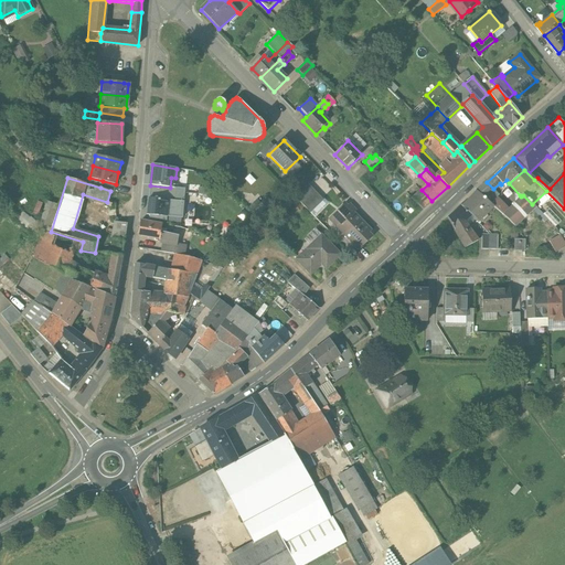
[(116,184),(103,181),(100,188),(110,191),(114,192),(116,184)]
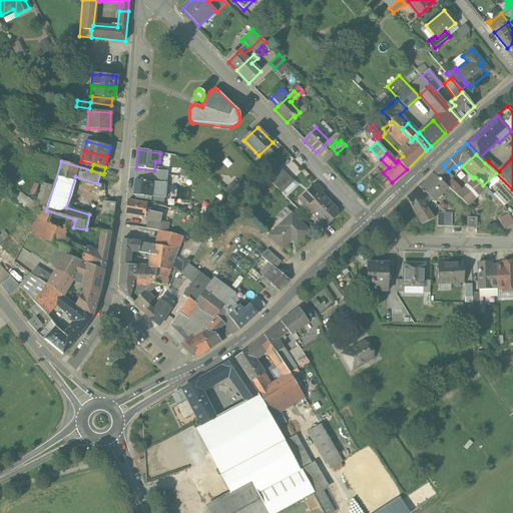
[(442,165),(433,174),(438,179),(439,179),(445,186),(450,181),(452,178),(447,172),(448,171),(442,165)]
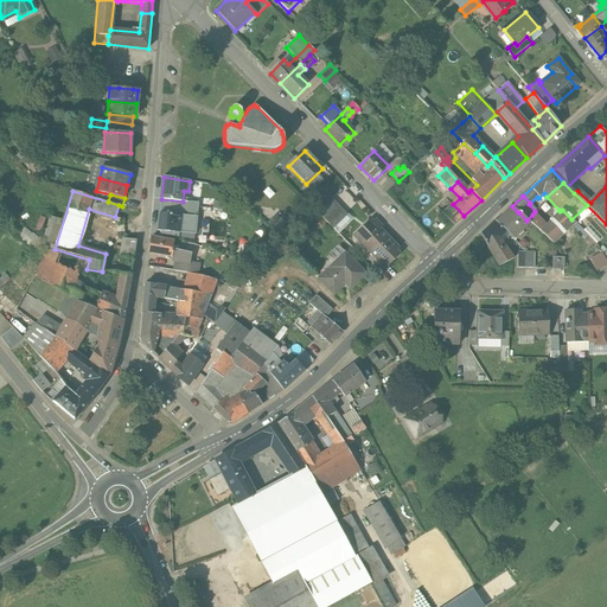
[(183,202),(161,199),(160,208),(160,213),(181,216),(195,217),(196,203),(183,202)]
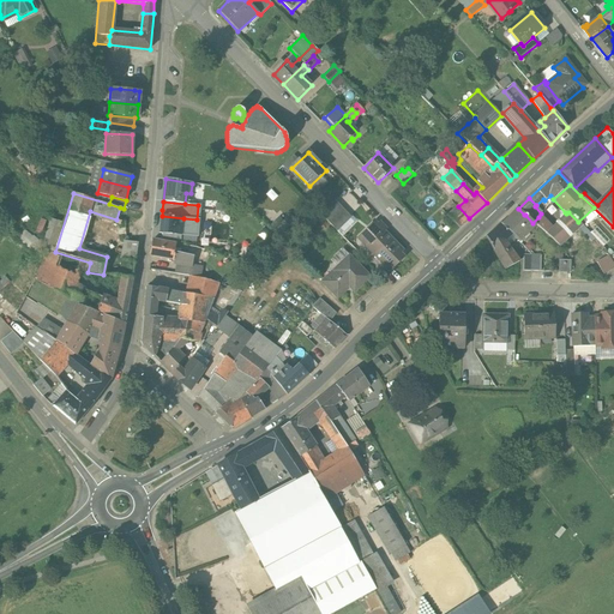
[(335,202),(320,215),(336,230),(349,217),(335,202)]
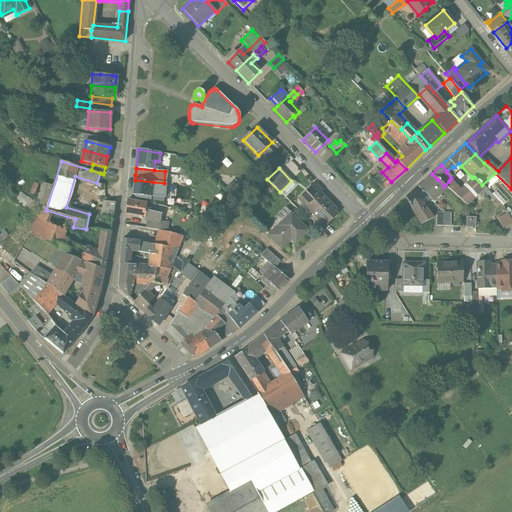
[(391,182),(382,172),(373,180),(383,190),(391,182)]
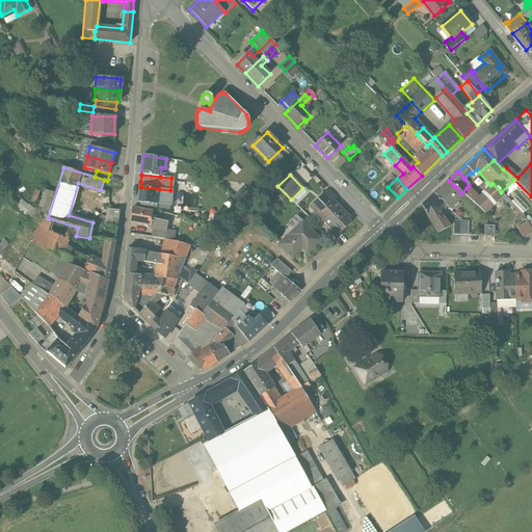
[(454,186),(449,181),(435,195),(444,203),(450,210),(463,195),(461,193),(455,186),(454,186)]
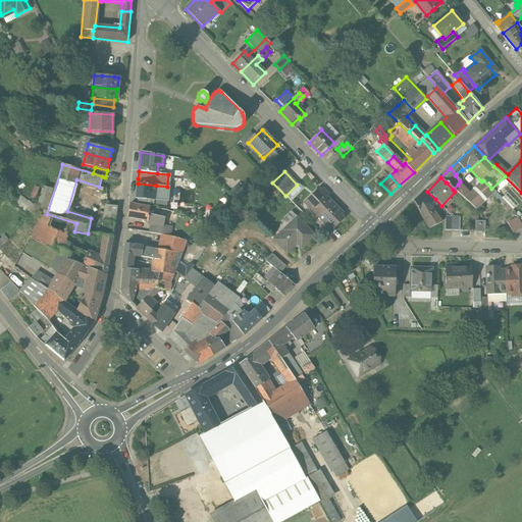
[(483,180),(481,181),(480,180),(478,184),(480,186),(473,192),(483,203),(494,192),(491,189),(483,180)]
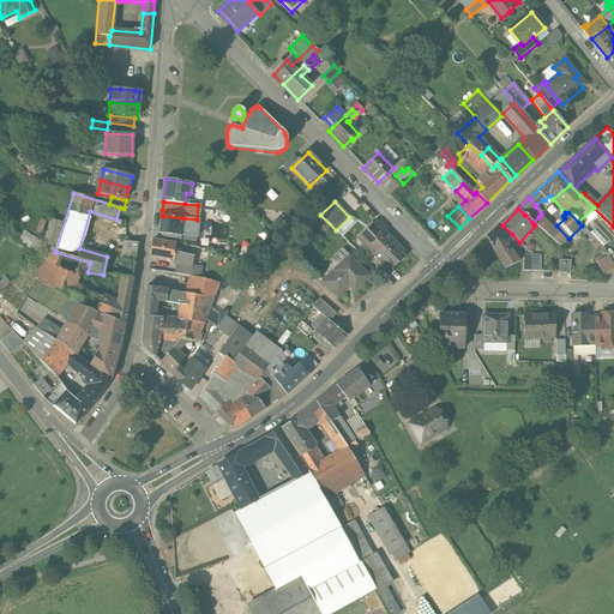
[(184,218),(162,216),(160,234),(163,234),(163,239),(181,240),(182,235),(184,218)]
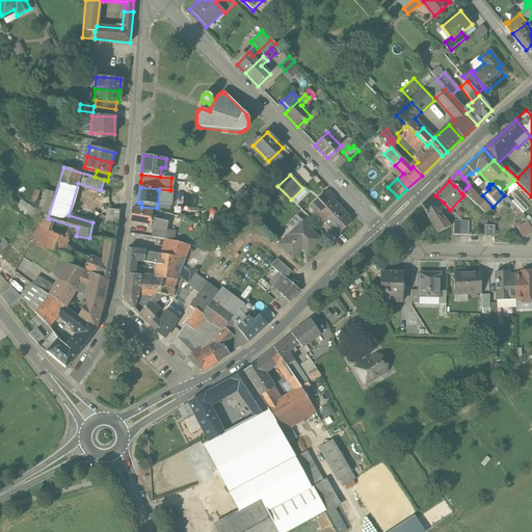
[(478,200),(467,188),(461,193),(463,195),(473,205),(478,200)]
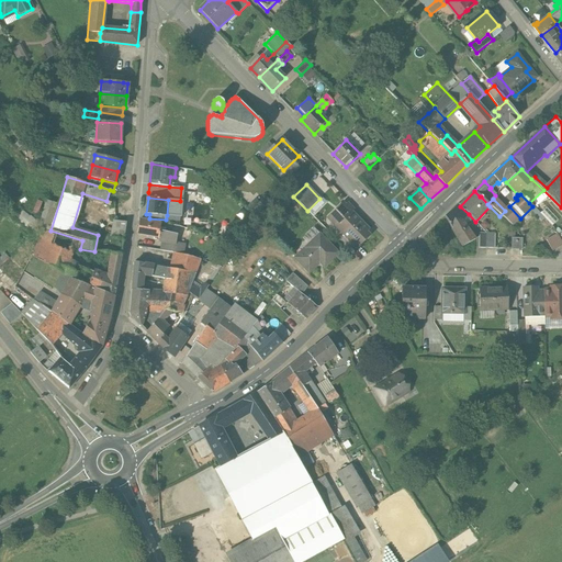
[(45,200),(38,218),(49,222),(55,203),(45,200)]
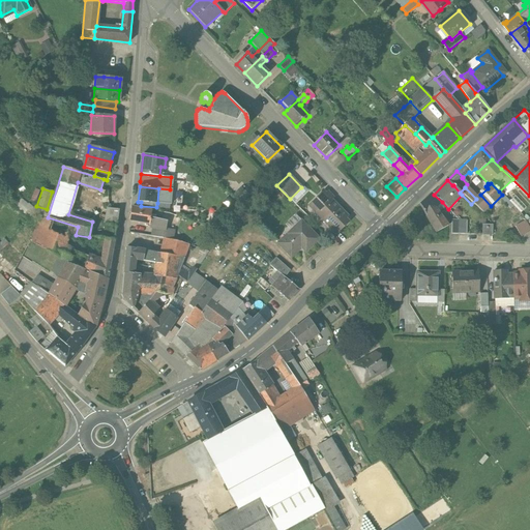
[(170,189),(158,188),(157,203),(171,205),(173,189),(170,189)]
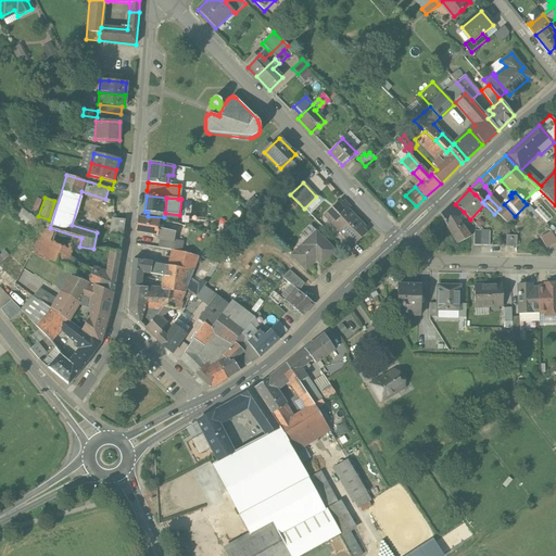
[(353,215),(341,202),(326,217),(353,244),(365,232),(361,229),(364,226),(353,215)]
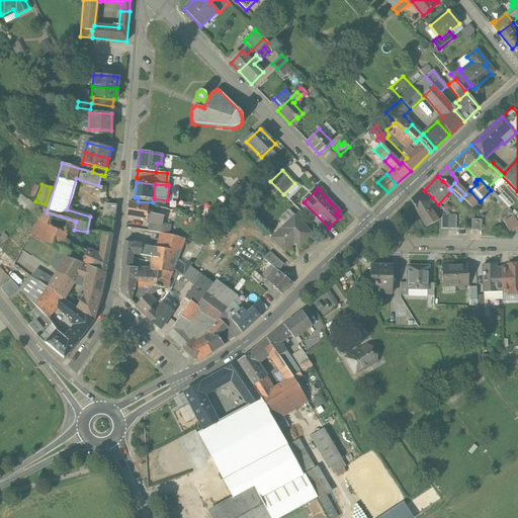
[(424,190),(422,188),(410,200),(426,228),(438,221),(426,203),(432,197),(424,190)]
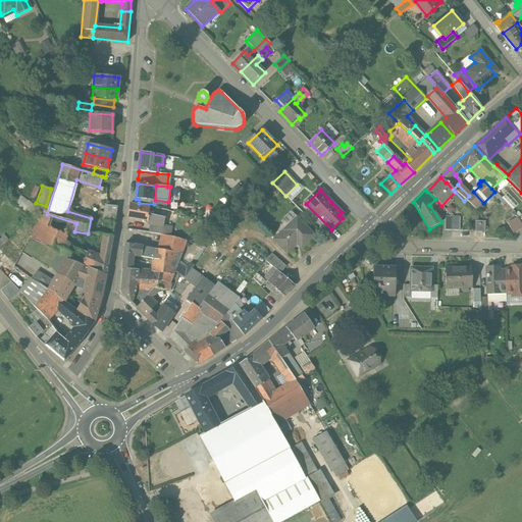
[(483,203),(473,192),(469,196),(464,201),(475,211),(483,203)]
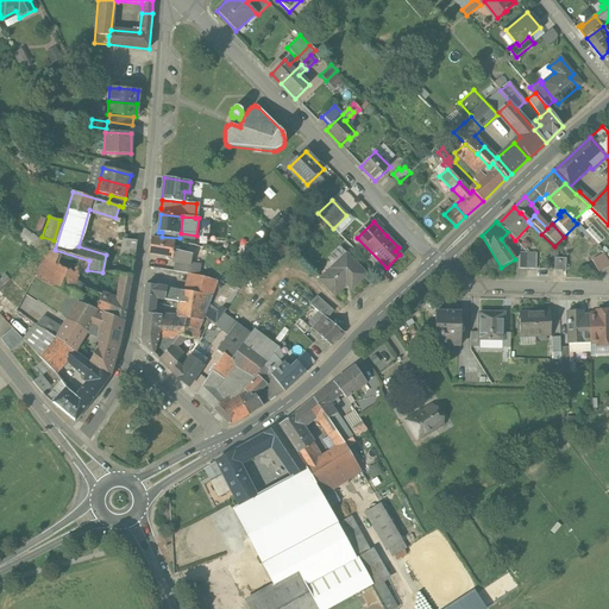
[(203,239),(187,238),(186,245),(202,250),(203,239)]
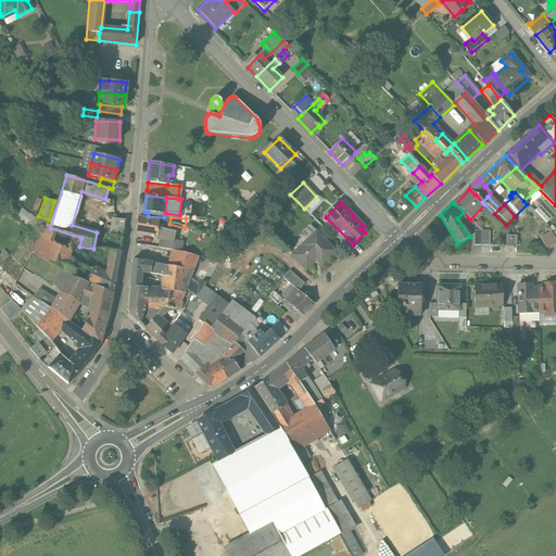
[(160,222),(139,218),(137,232),(158,236),(159,229),(160,222)]
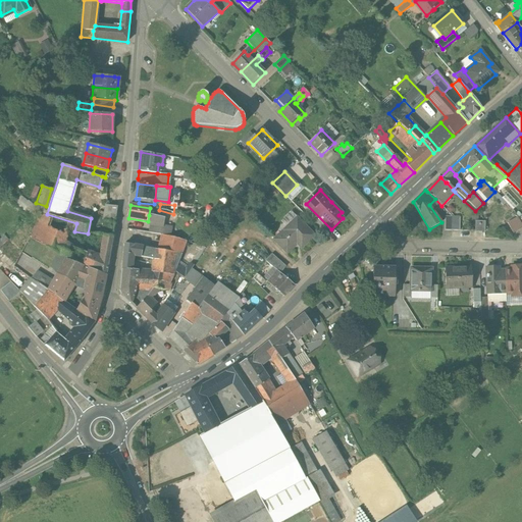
[(117,207),(109,206),(106,221),(115,222),(117,207)]
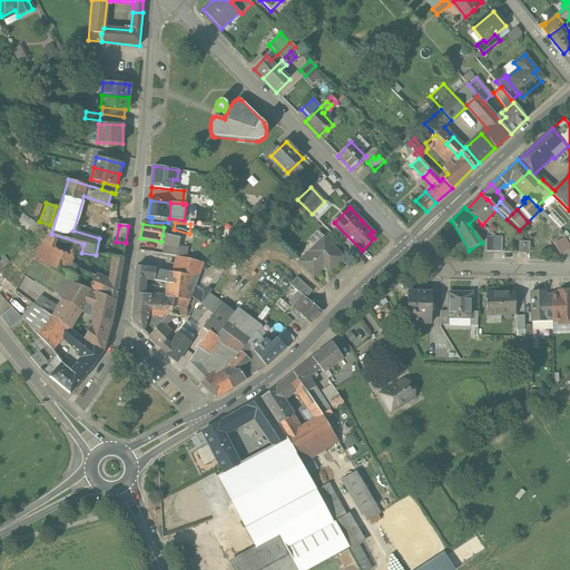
[(96,276),(69,265),(74,251),(81,253),(84,244),(51,234),(43,233),(37,242),(39,245),(32,259),(59,275),(71,281),(91,288),(96,276)]
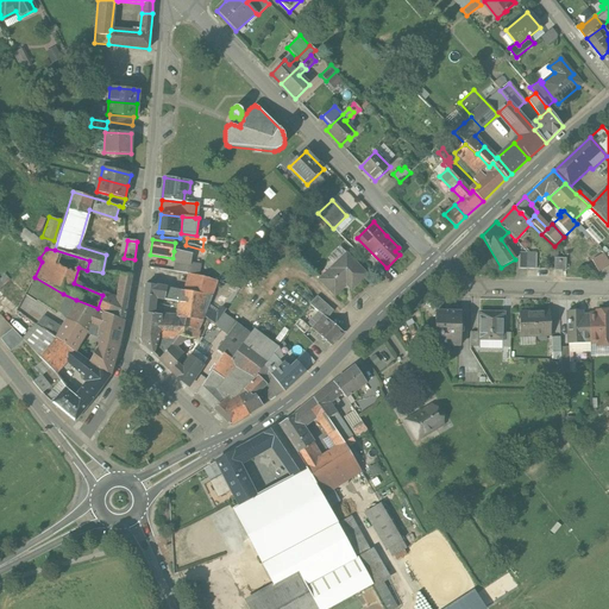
[(190,253),(174,251),(173,258),(177,258),(175,271),(189,274),(201,277),(202,270),(189,267),(190,253)]
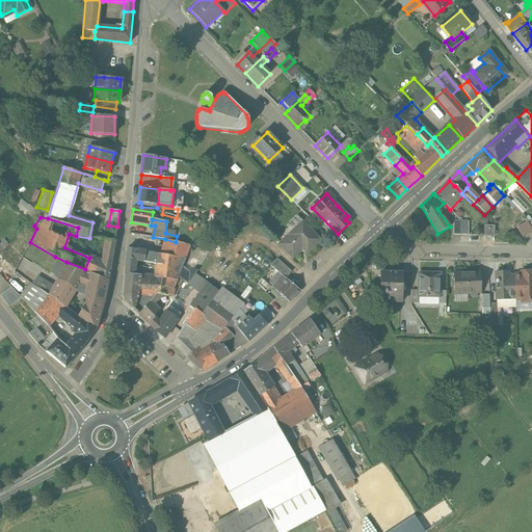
[(320,240),(303,221),(280,244),(293,259),(303,248),(307,253),(320,240)]
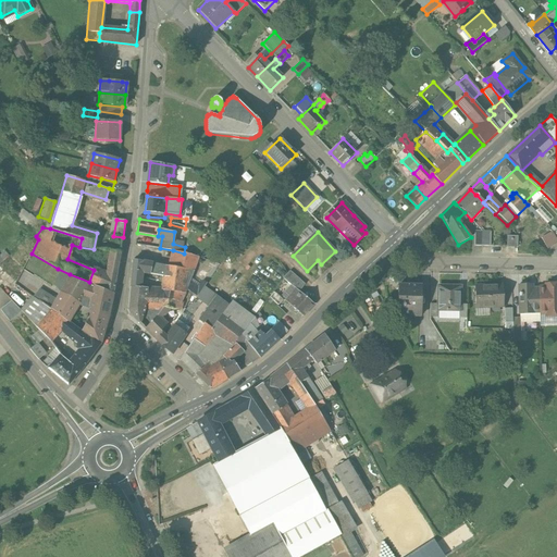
[(556,239),(553,232),(542,238),(547,249),(556,244),(556,239)]
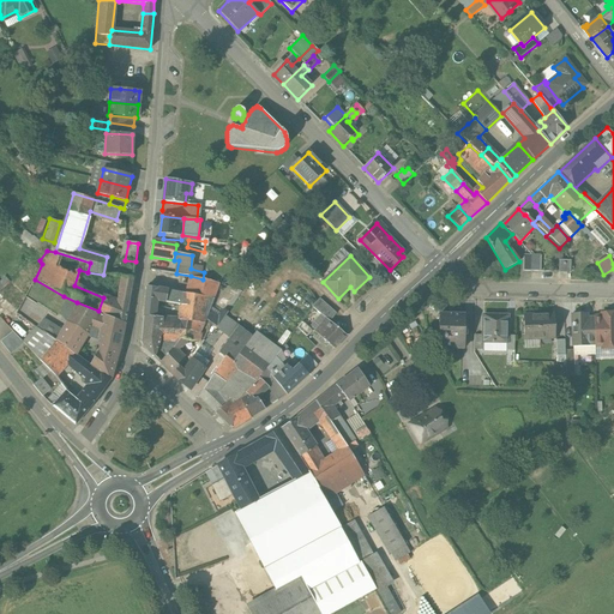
[(125,260),(107,257),(103,275),(115,276),(133,278),(136,262),(125,260)]
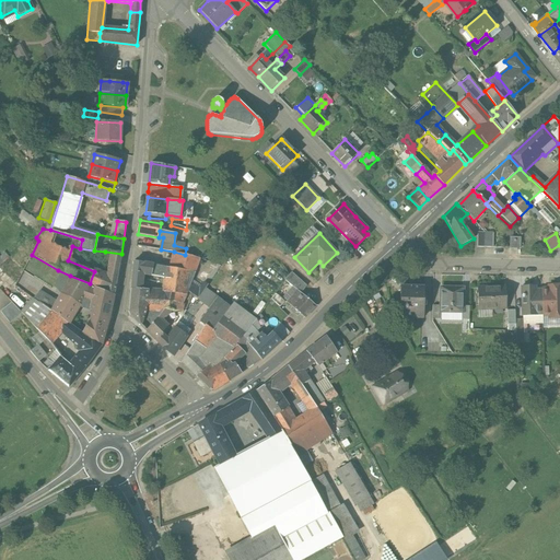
[(521,237),(510,237),(510,248),(520,248),(521,237)]
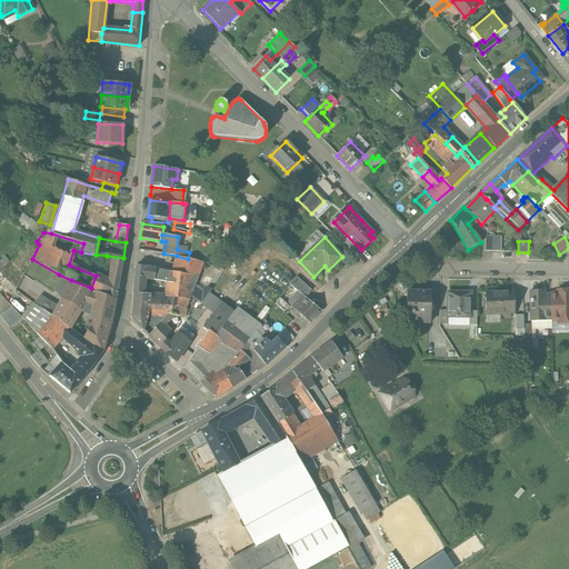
[(123,258),(107,256),(106,266),(112,267),(111,271),(120,275),(123,258)]
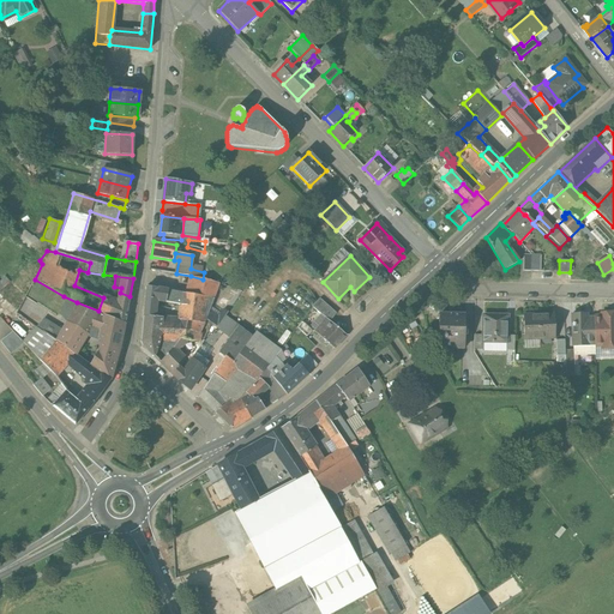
[(203,280),(191,276),(186,294),(191,295),(214,299),(220,284),(203,280)]
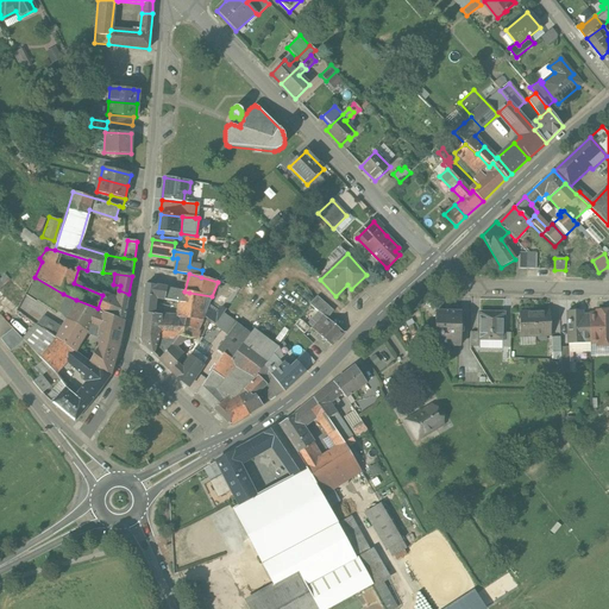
[(63,294),(35,277),(26,293),(56,308),(63,294)]
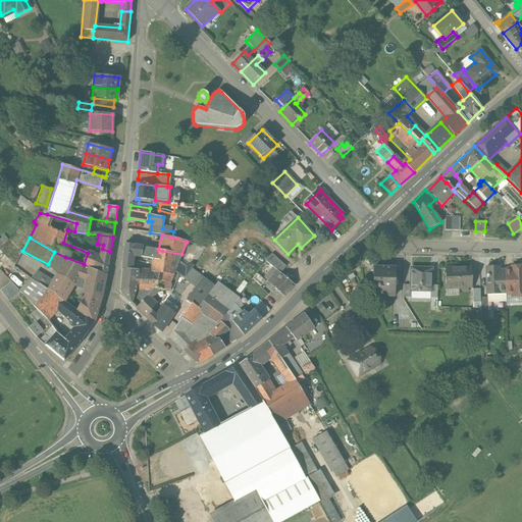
[(158,250),(125,244),(123,269),(133,269),(135,256),(141,257),(154,259),(154,255),(161,256),(162,251),(158,250)]
